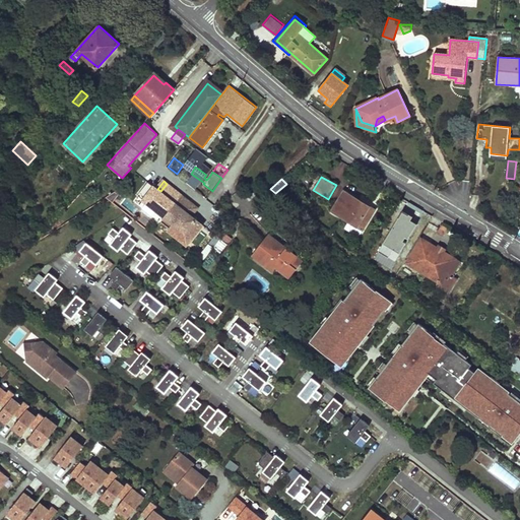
[(154,187),(148,183),(138,195),(144,200),(154,187)]
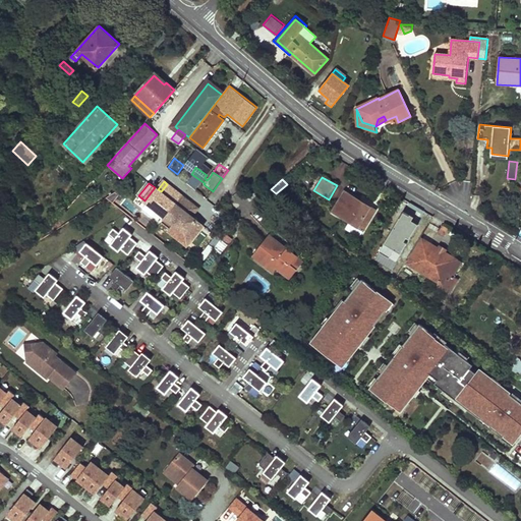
[(167,184),(161,191),(158,189),(155,187),(145,200),(166,218),(162,222),(171,229),(175,224),(187,234),(197,221),(191,216),(195,213),(191,210),(194,206),(167,184)]
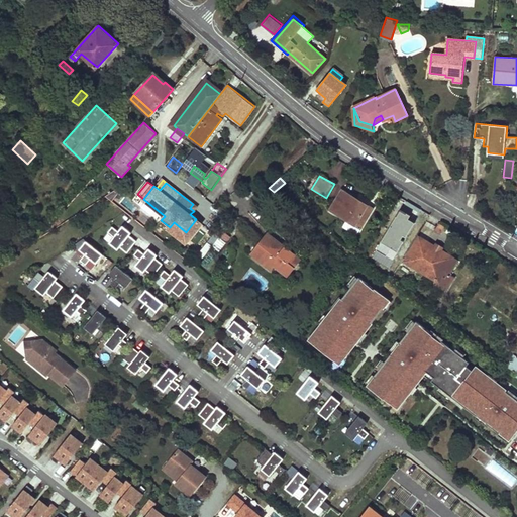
[(330,209),(347,220),(360,227),(369,215),(363,211),(367,205),(341,190),(330,209)]
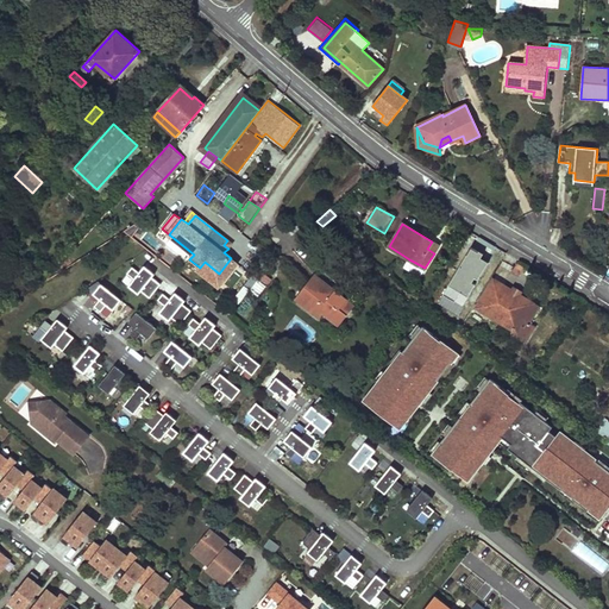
[(432,242),(427,249),(434,253),(438,245),(432,242)]
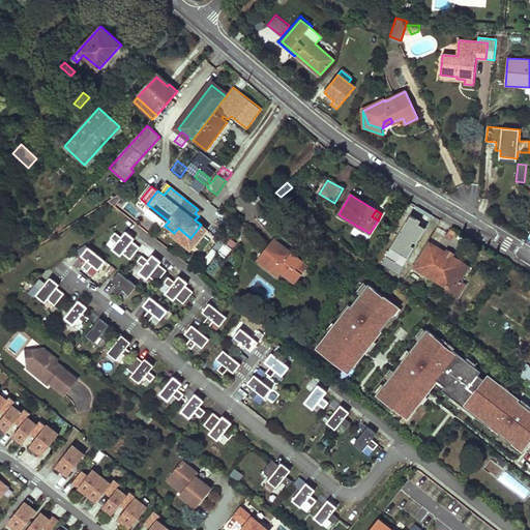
[(207,230),(201,225),(190,238),(197,242),(207,230)]
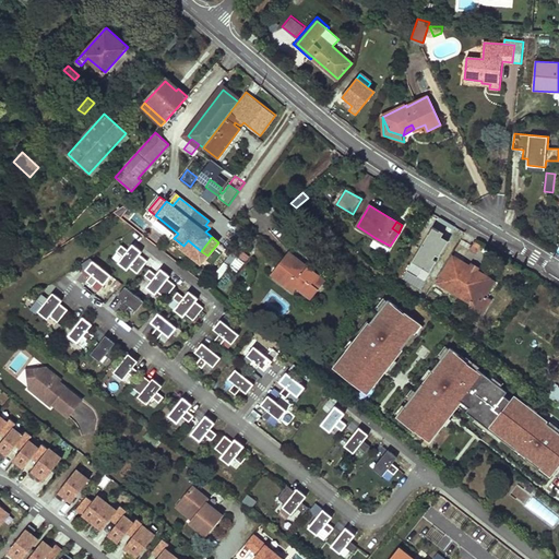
[(376,238),(371,245),(385,253),(390,247),(390,246),(376,238)]
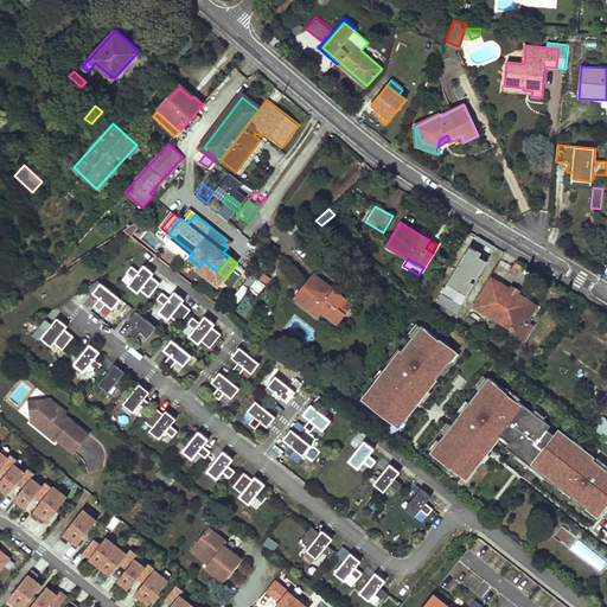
[(155,274),(148,268),(146,272),(142,269),(140,273),(133,267),(127,273),(134,279),(129,286),(139,294),(141,291),(149,298),(160,283),(152,278),(155,274)]
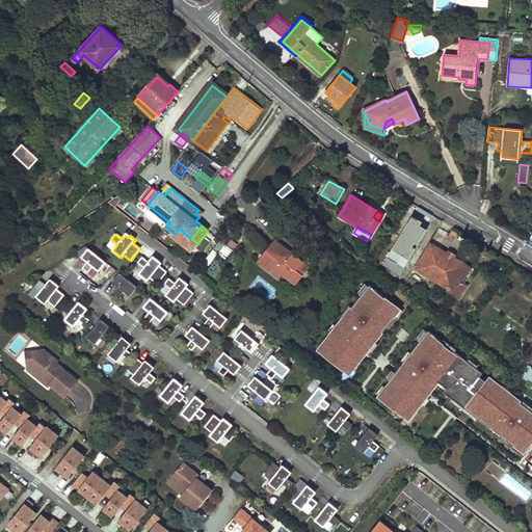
[(231,239),(225,244),(232,249),(236,243),(231,239)]
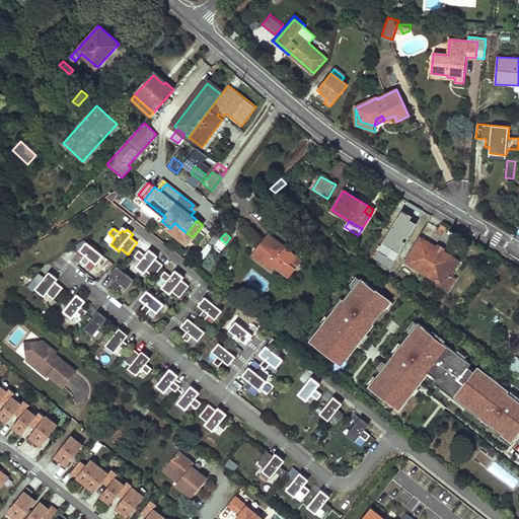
[(277,267),(289,277),(302,261),(268,234),(252,254),(273,271),(277,267)]
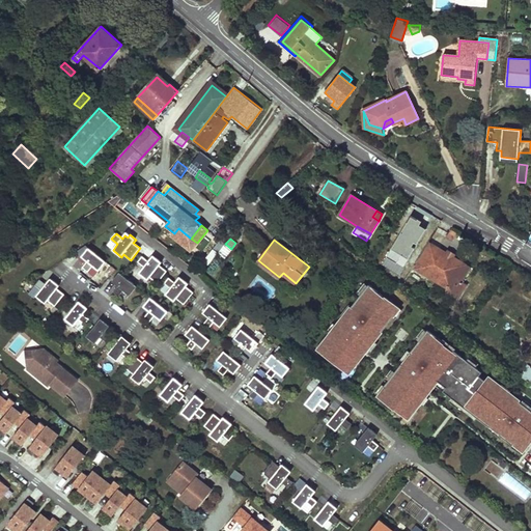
[(225,244),(218,253),(225,258),(232,250),(231,249),(225,244)]
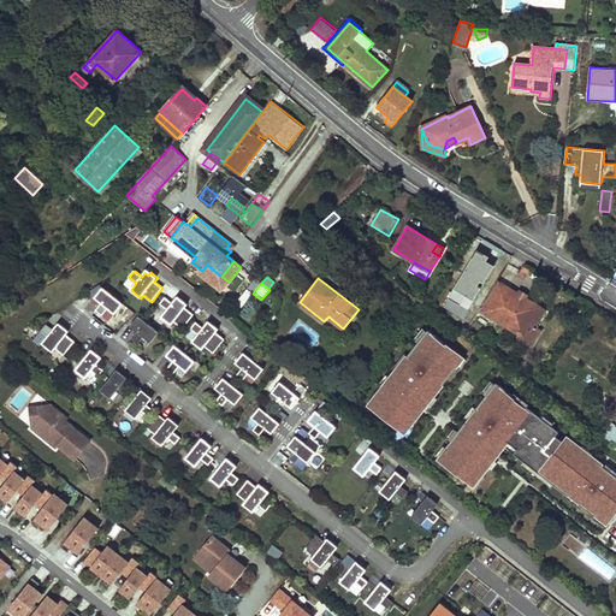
[(540,307),(499,283),(483,312),(523,336),(531,324),(540,307)]
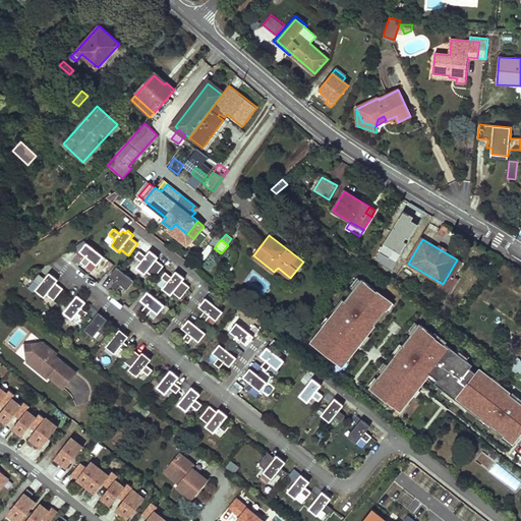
[(87,243),(82,248),(85,250),(82,253),(85,256),(81,263),(87,267),(92,261),(97,266),(104,256),(87,243)]
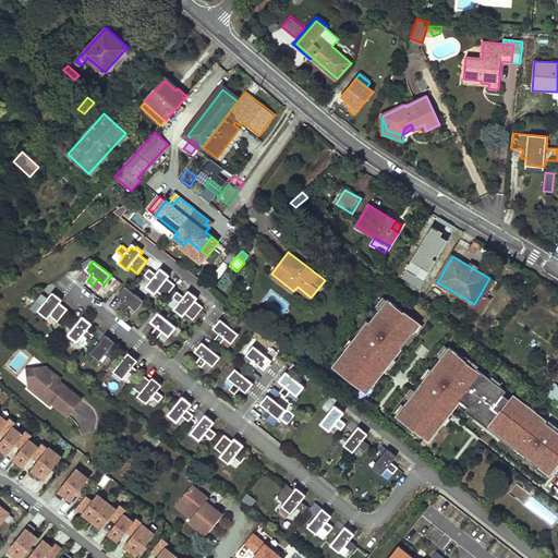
[(170,276),(165,271),(162,275),(158,271),(156,275),(149,269),(145,276),(152,280),(146,287),(156,294),(158,291),(166,298),(176,286),(168,279),(170,276)]
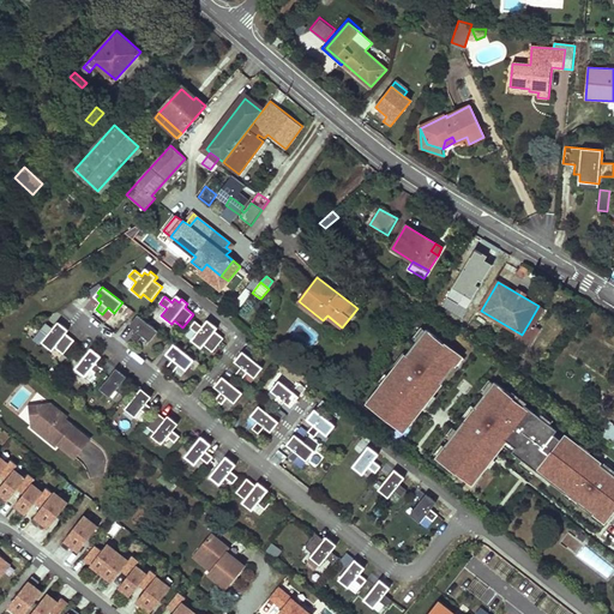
[(138,314),(133,321),(137,324),(133,327),(137,330),(131,337),(138,343),(143,336),(150,341),(158,331),(138,314)]
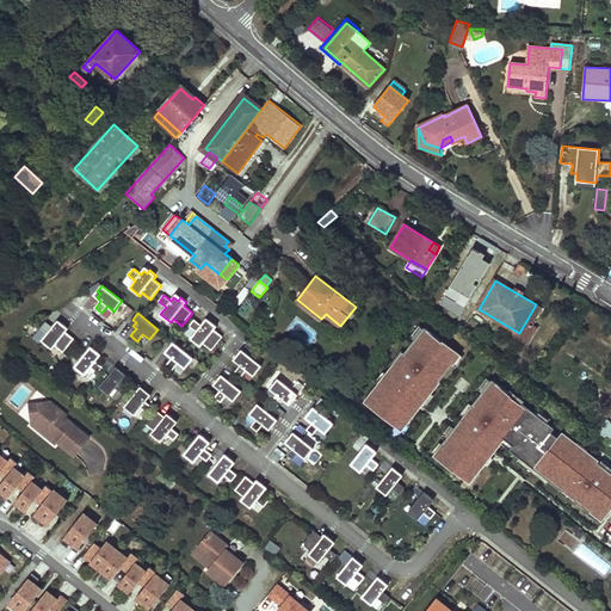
[(208,325),(204,322),(202,326),(195,320),(190,326),(197,332),(191,339),(201,347),(204,344),(213,350),(223,337),(215,329),(217,327),(211,321),(208,325)]
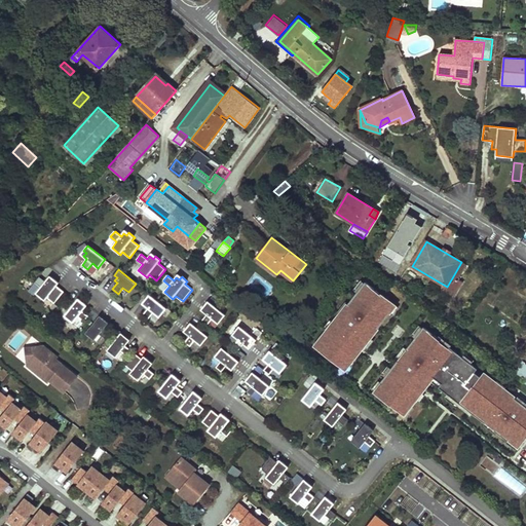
[(447,287),(452,290),(458,279),(453,276),(447,287)]
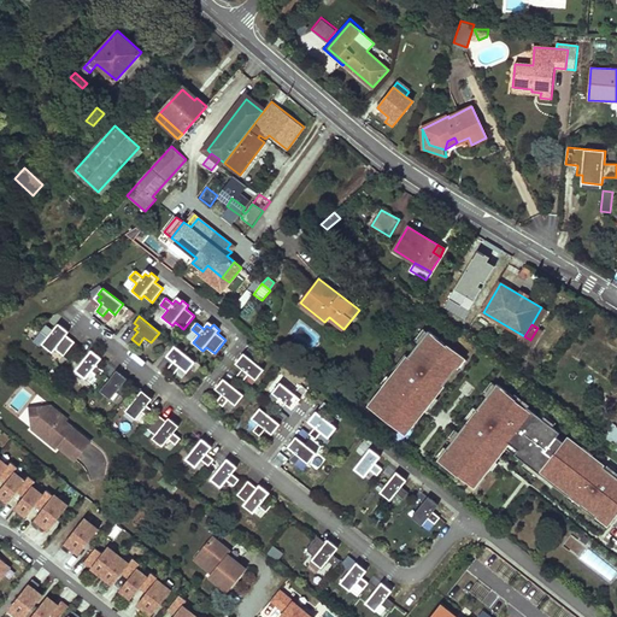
[(59,331),(56,328),(53,331),(46,325),(41,333),(47,338),(42,345),(52,353),(54,350),(64,357),(75,344),(66,336),(69,333),(63,328),(59,331)]
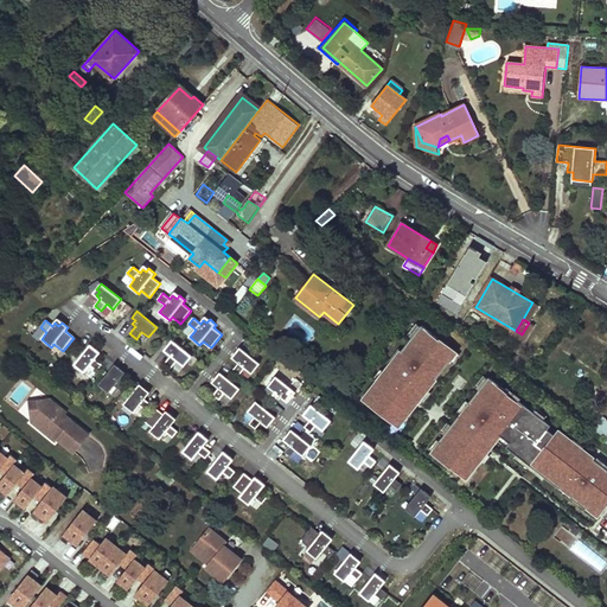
[(466,332),(473,338),(478,332),(471,326),(466,332)]
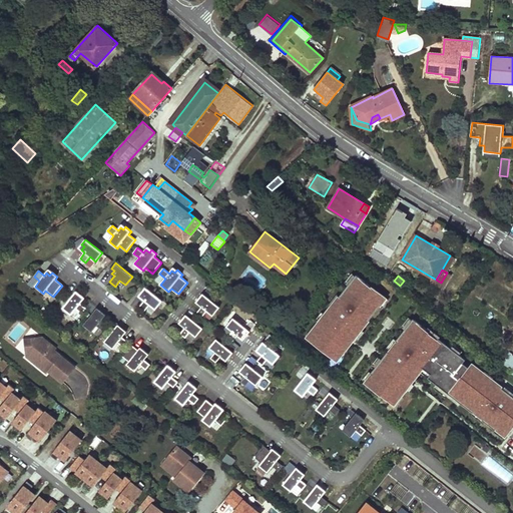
[(367,301),(377,309),(380,304),(382,302),(393,311),(391,313),(407,325),(421,306),(385,278),(367,301)]
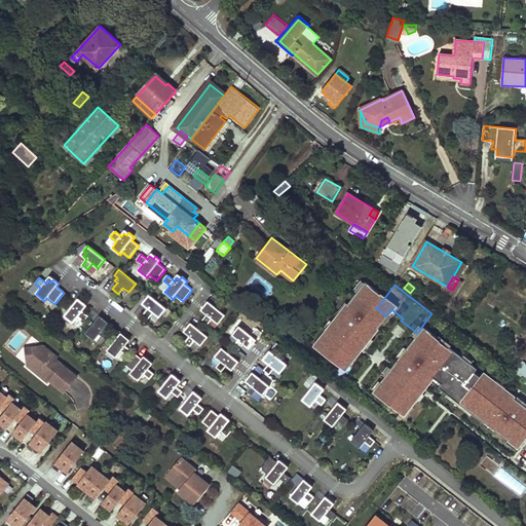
[(149,294),(145,300),(148,302),(145,305),(148,307),(143,313),(149,318),(153,312),(159,317),(166,308),(149,294)]
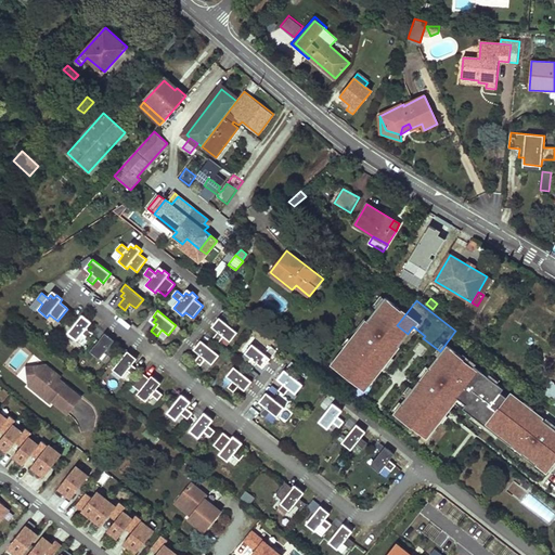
[(120,314),(117,319),(128,327),(131,323),(120,314)]
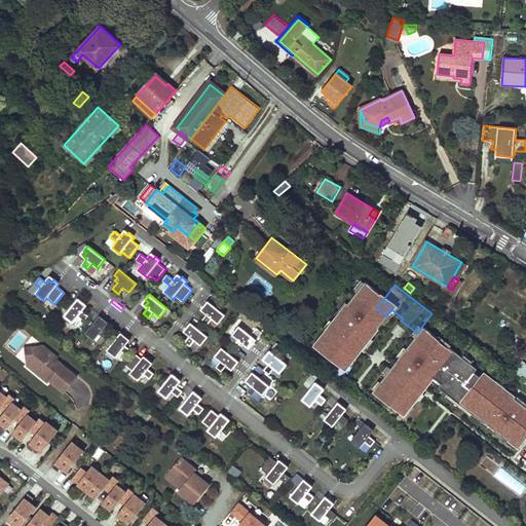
[(82,312),(84,309),(81,306),(83,304),(78,299),(64,316),(73,324),(77,317),(83,323),(87,317),(82,312)]
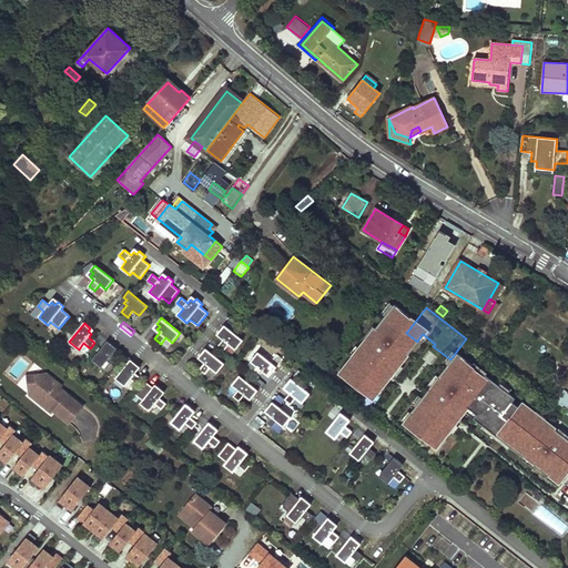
[(224,325),(220,332),(223,334),(221,337),(224,340),(219,346),(224,351),(230,344),(236,350),(244,341),(224,325)]
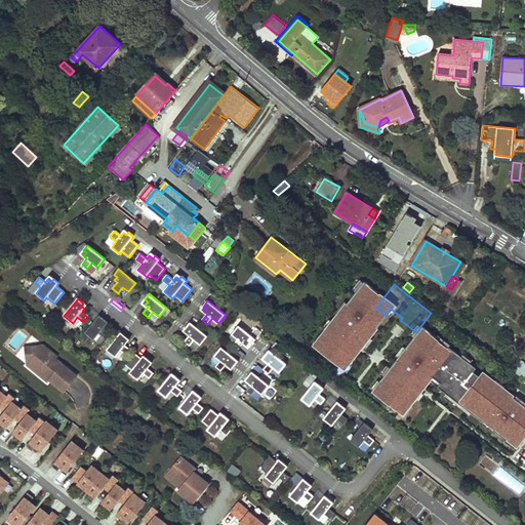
[(391,309),(389,311),(400,320),(402,318),(391,309)]
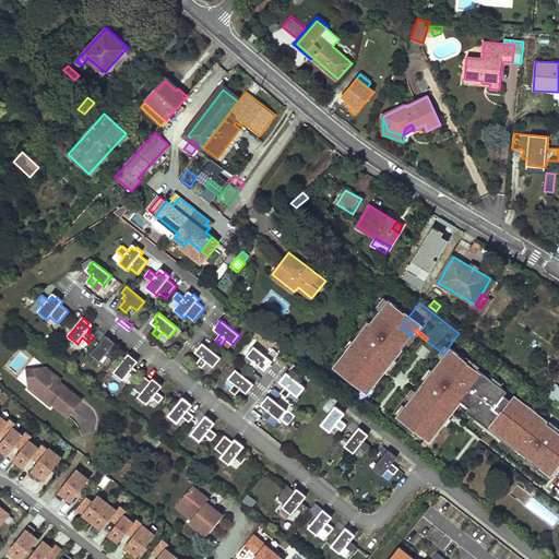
[(110,351),(113,347),(109,344),(111,341),(106,336),(91,355),(100,363),(105,356),(111,361),(116,355),(110,351)]
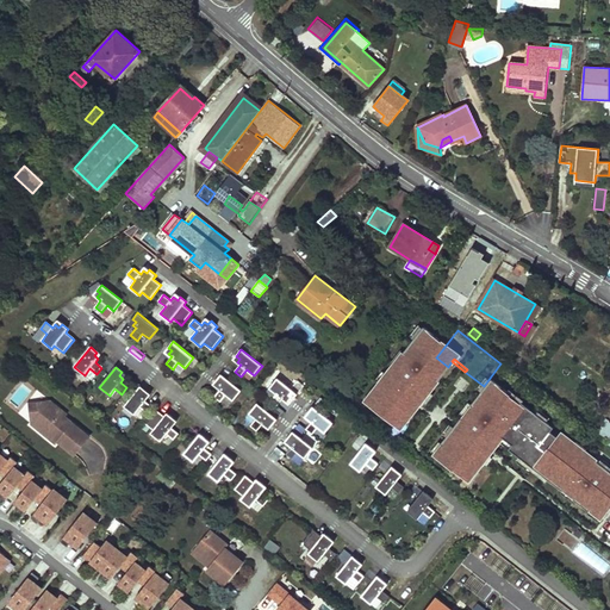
[(222,374),(217,380),(219,384),(217,387),(221,390),(215,397),(221,402),(226,396),(234,400),(242,391),(222,374)]
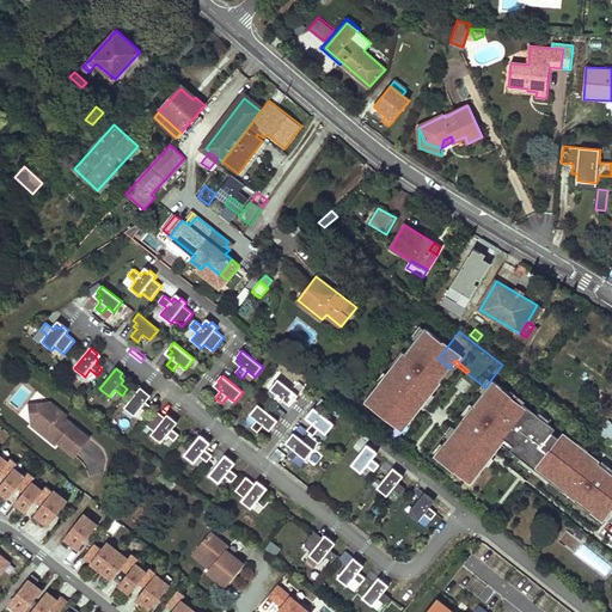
[(283,401),(287,403),(289,399),(293,402),(299,396),(279,379),(270,390),(277,395),(271,402),(277,408),(283,401)]
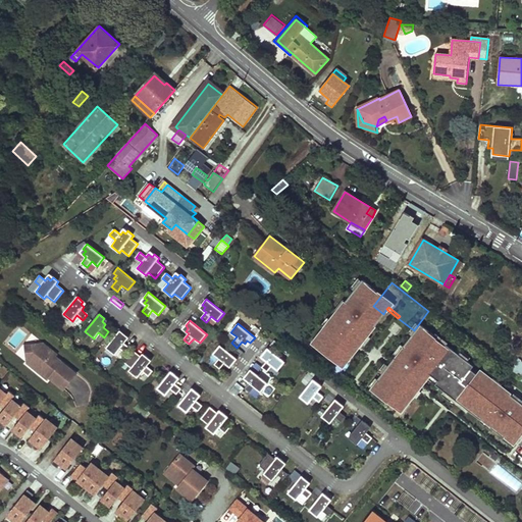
[(123,338),(125,335),(120,331),(106,349),(114,356),(119,350),(125,354),(129,349),(123,344),(126,341),(123,338)]
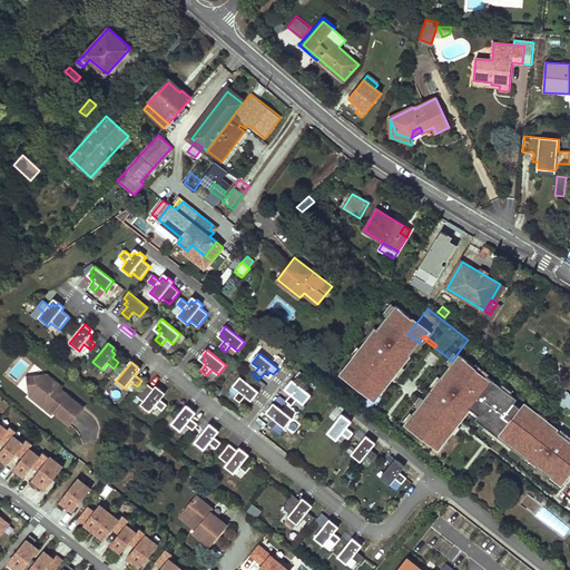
[(346,387),(356,375),(338,362),(330,374),(346,387)]
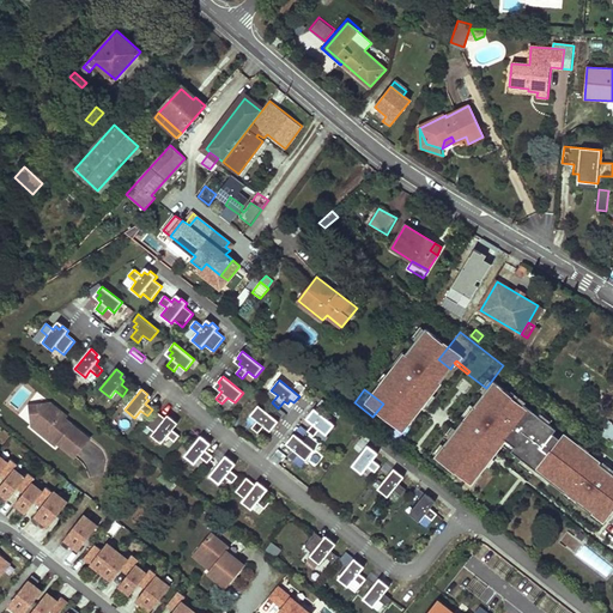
[(38,405),(31,414),(37,419),(32,426),(56,447),(59,444),(76,457),(90,438),(65,418),(62,422),(59,419),(60,418),(61,416),(61,414),(61,412),(60,411),(50,402),(46,410),(38,405)]
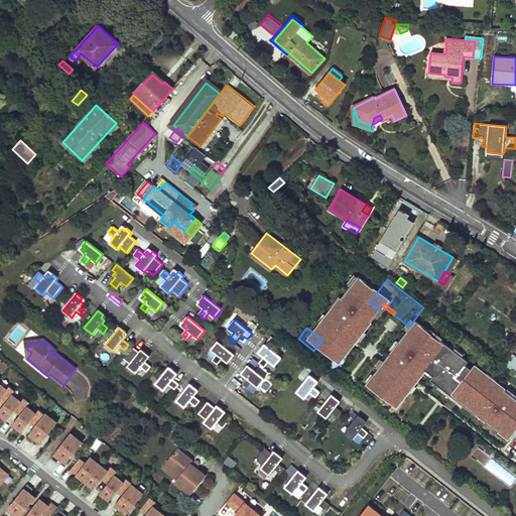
[(222,359),(225,361),(228,358),(231,360),(235,355),(218,341),(211,350),(217,354),(212,360),(218,365),(222,359)]
